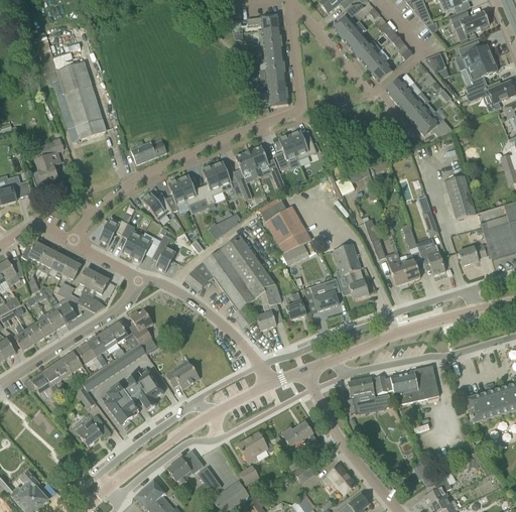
[(319,0),(318,1),(328,12),(333,7),(334,8),(339,3),(340,2),(344,7),(353,0),(319,0)]
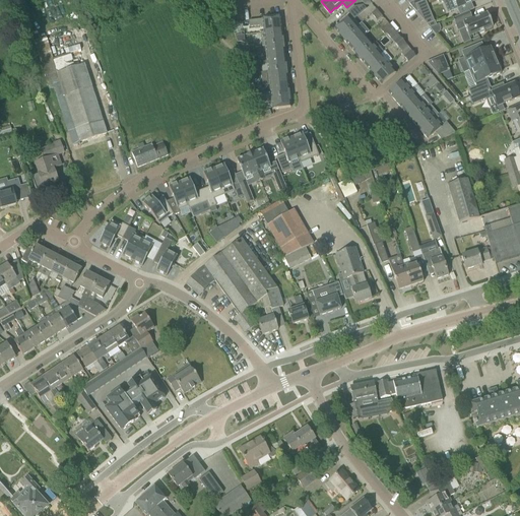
[(434,18),(427,0),(418,0),(415,1),(417,8),(416,8),(415,9),(427,21),(434,18)]
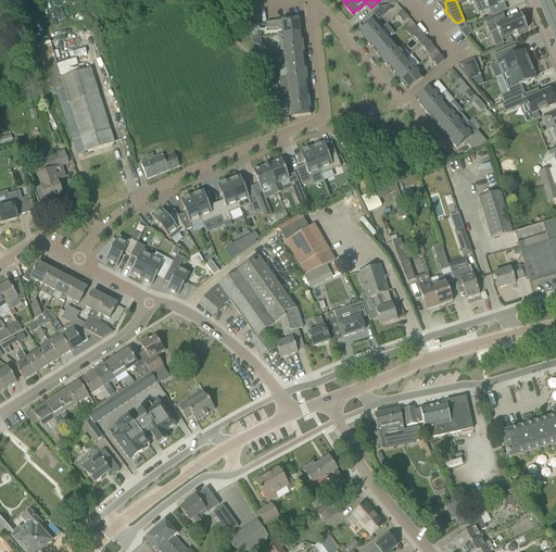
[(408,13),(402,7),(396,11),(403,19),(408,13)]
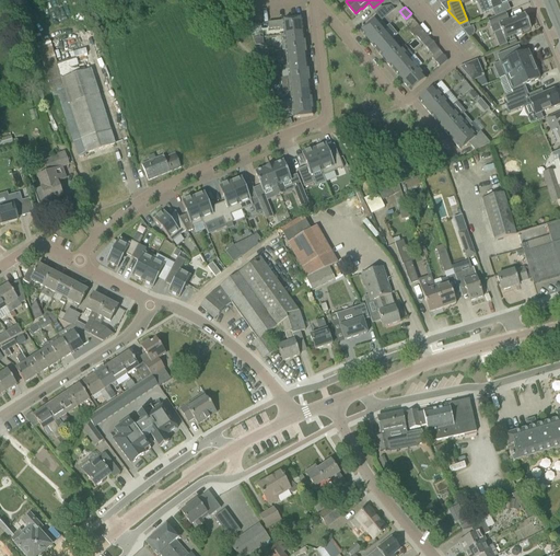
[(531,25),(528,22),(531,21),(527,13),(526,14),(524,11),(509,18),(505,9),(487,16),(492,30),(500,26),(504,36),(515,32),(516,33),(522,31),(521,30),(531,25)]
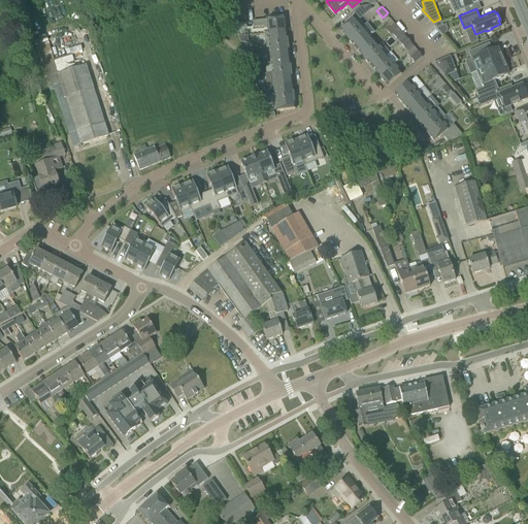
[(348,36),(361,24),(362,24),(364,22),(356,12),(339,27),(342,31),(343,31),(348,36)]
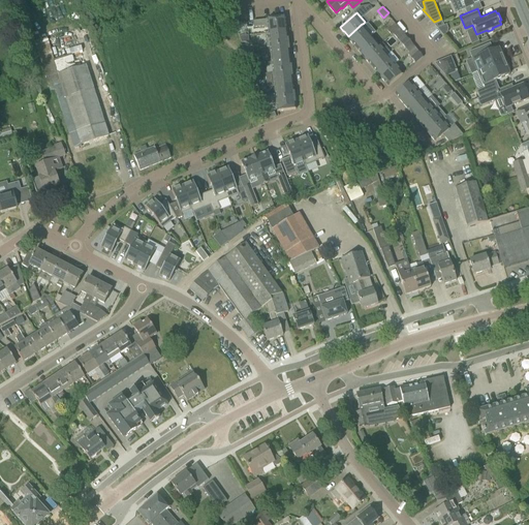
[(286,28),(285,21),(285,14),(253,18),(253,24),(268,23),(268,29),(268,30),(286,28)]
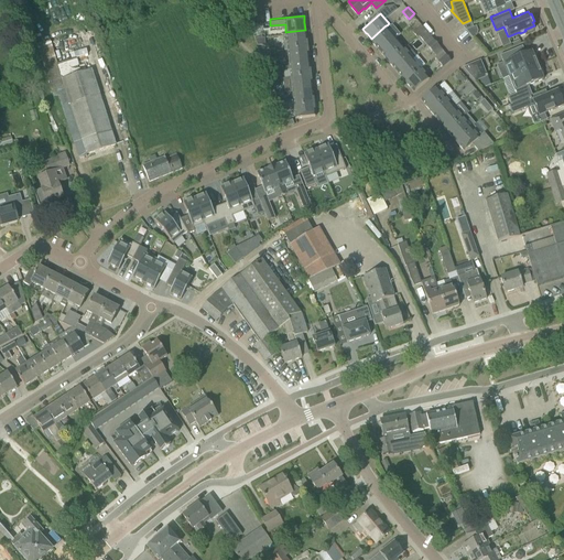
[(419,33),(425,27),(421,22),(413,29),(418,34),(419,33)]
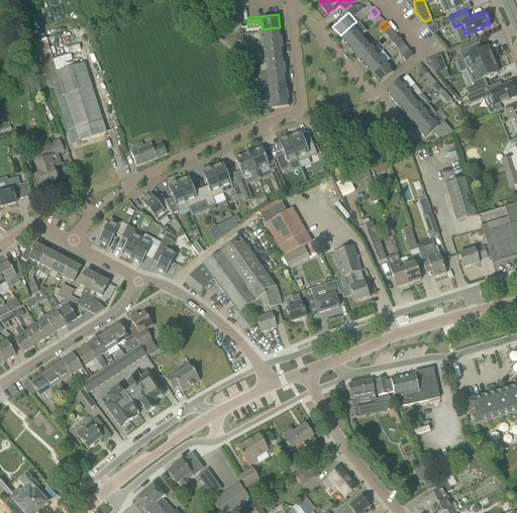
[(344,40),(347,44),(362,32),(354,23),(353,23),(340,35),(344,40)]
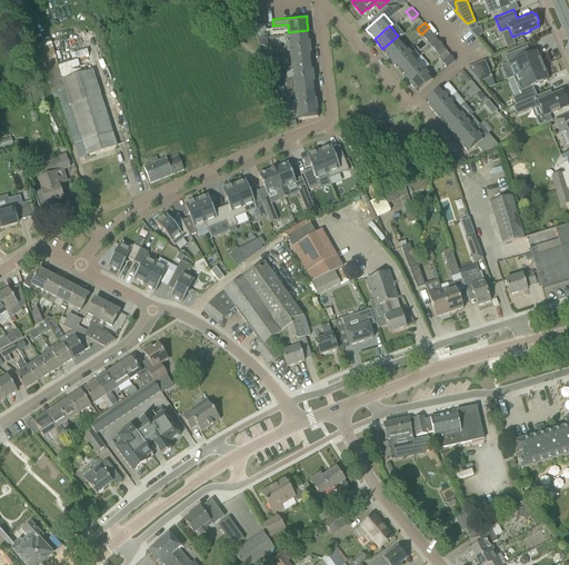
[(428,40),(435,35),(429,27),(422,33),(428,40)]
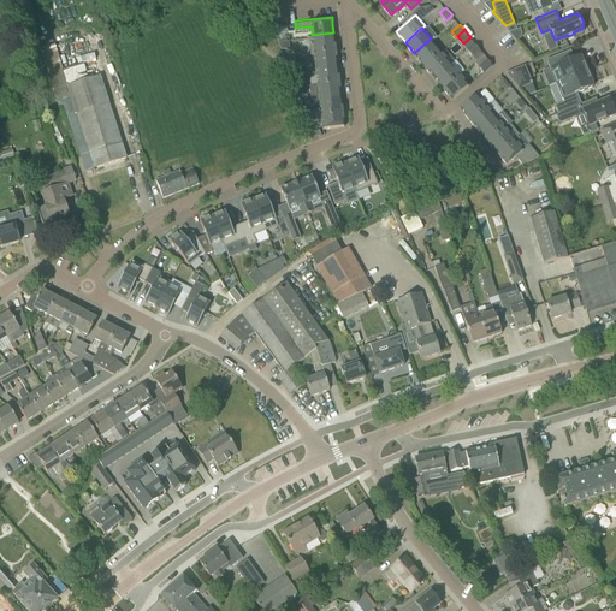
[(336,47),(335,40),(333,33),(312,35),(312,34),(308,35),(311,51),(314,51),(336,47)]
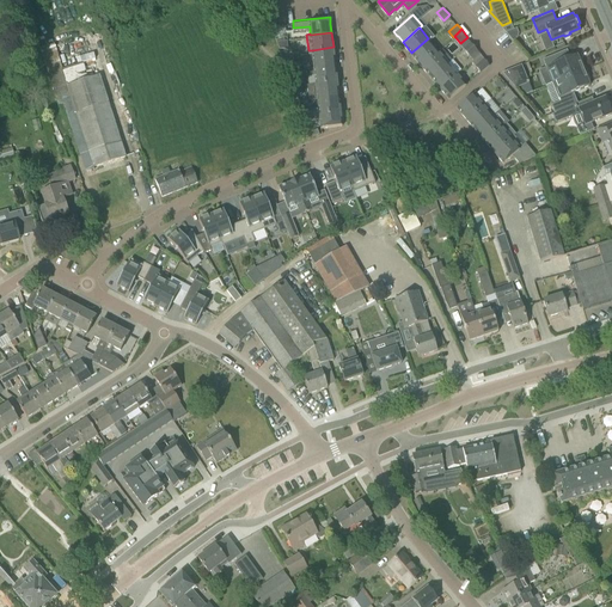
[(416,57),(421,63),(438,49),(428,38),(411,53),(416,57)]
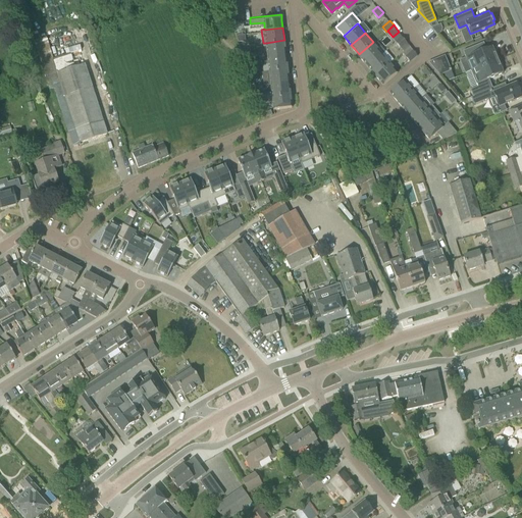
[(407,41),(402,34),(397,38),(402,44),(407,41)]
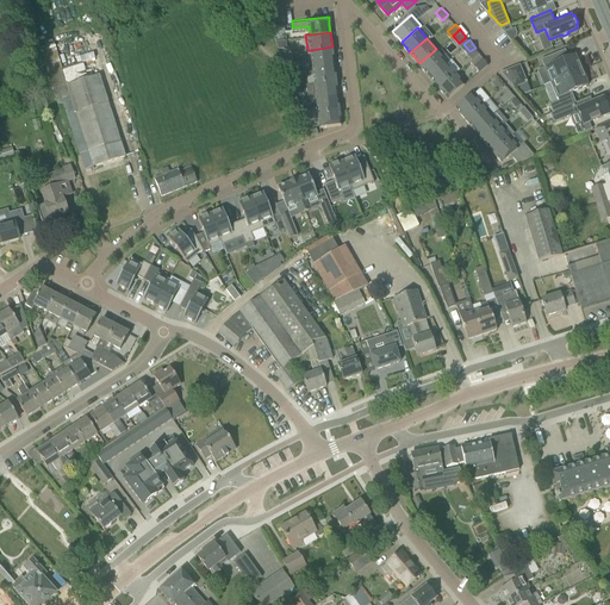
[(54,41),(41,44),(58,100),(63,98),(82,156),(86,167),(94,164),(93,162),(125,153),(99,70),(98,72),(86,75),(81,62),(81,60),(61,66),(54,41)]
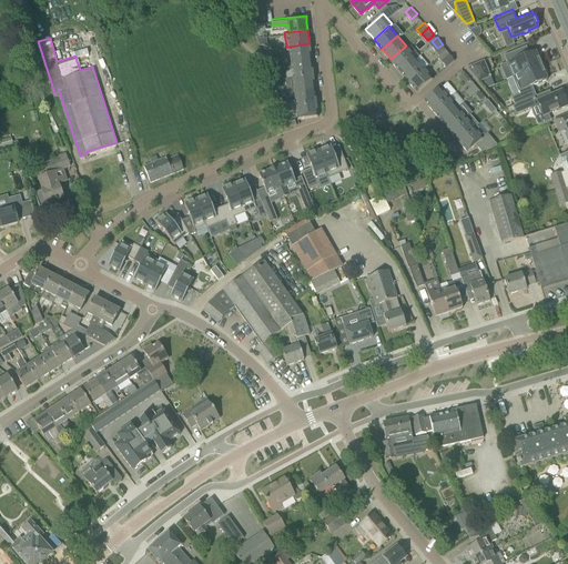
[(537,52),(535,48),(529,50),(526,42),(504,52),(513,73),(543,61),(539,51),(537,52)]
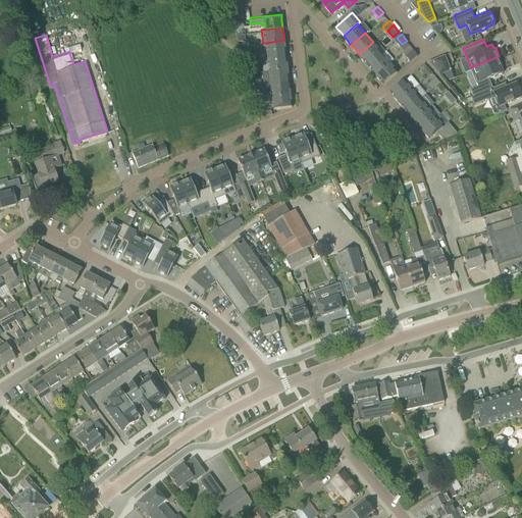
[(285,53),(284,47),(284,40),(266,43),(267,55),(285,53)]
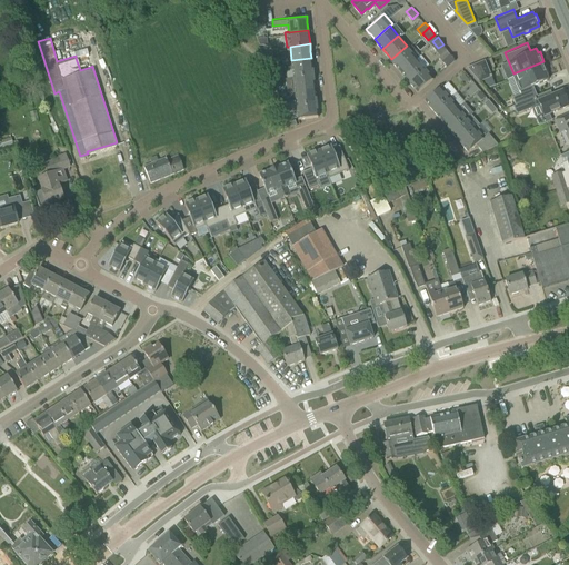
[(396,65),(400,69),(416,57),(407,46),(391,59),(396,65)]
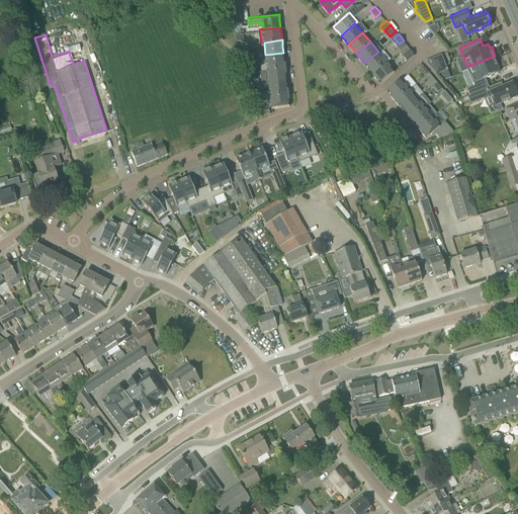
[(248,45),(239,46),(243,56),(246,55),(248,47),(248,45)]
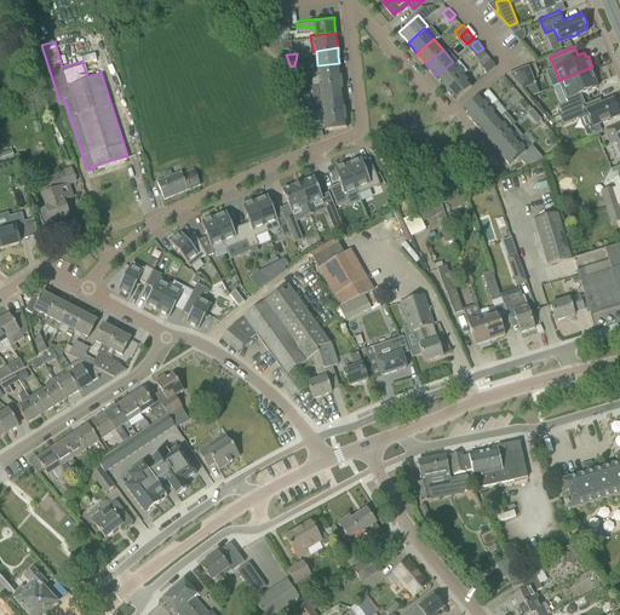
[(487,70),(495,63),(489,56),(481,64),(487,70)]
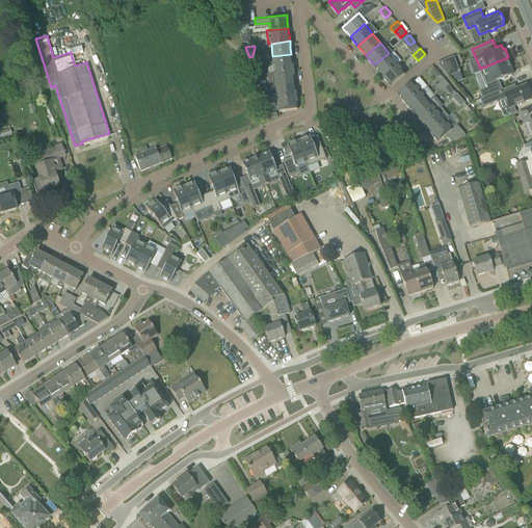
[(378,69),(382,74),(396,62),(389,53),(374,64),(377,69),(378,69)]
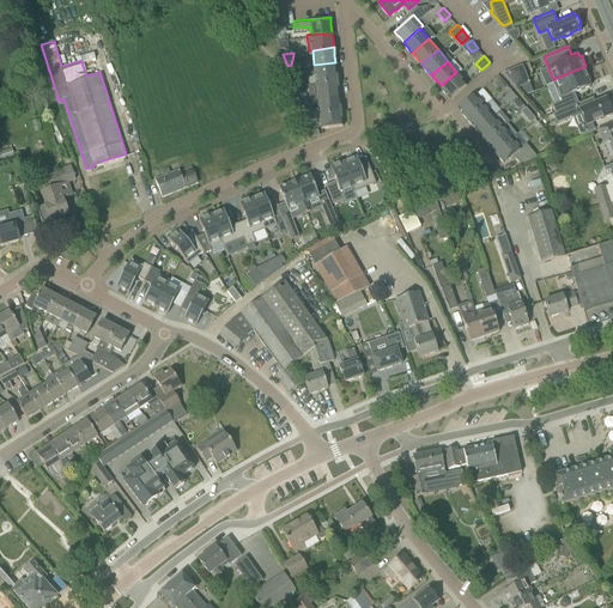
[(527,73),(522,61),(503,70),(516,85),(521,83),(523,83),(520,76),(527,73)]
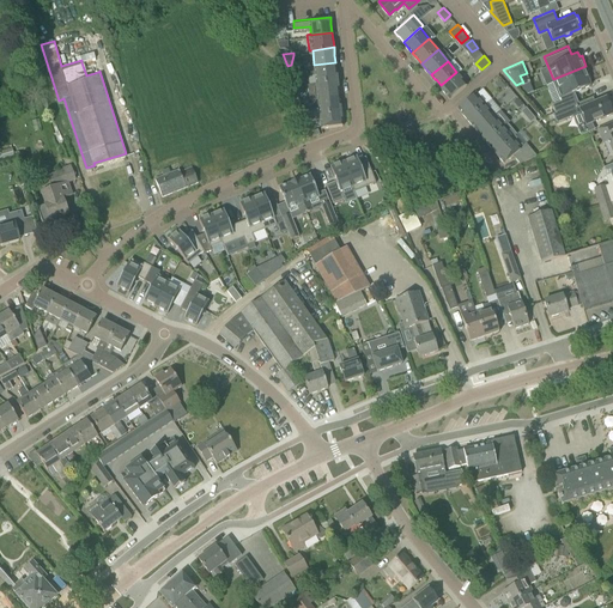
[(338,78),(335,62),(314,65),(309,66),(310,73),(315,72),(316,80),(338,78)]
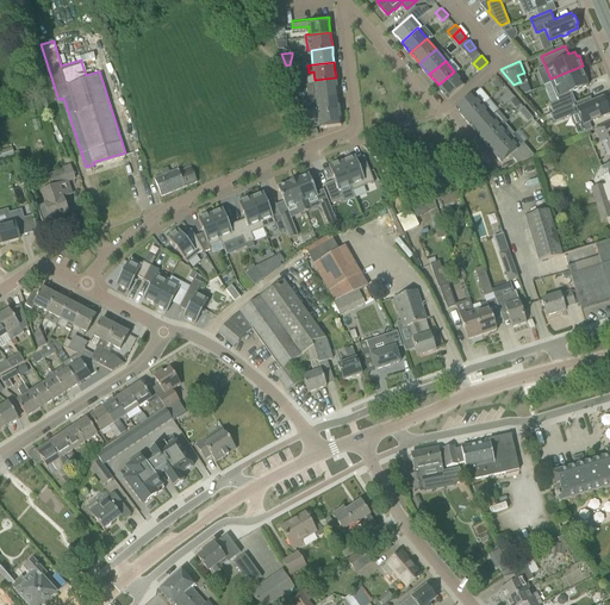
[(587,82),(585,76),(587,75),(583,66),(551,79),(553,86),(560,82),(565,92),(587,82)]
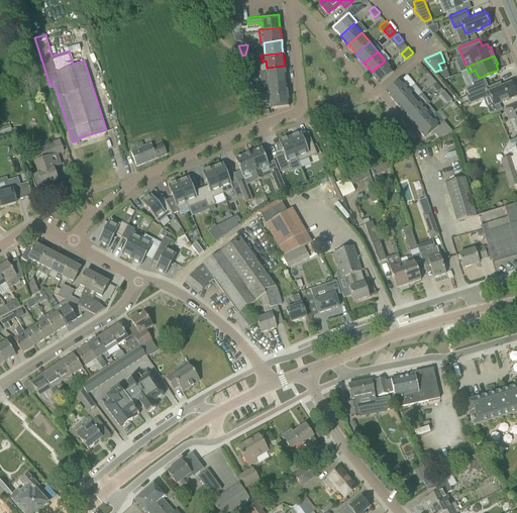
[(385,61),(372,72),(379,81),(393,70),(385,61)]
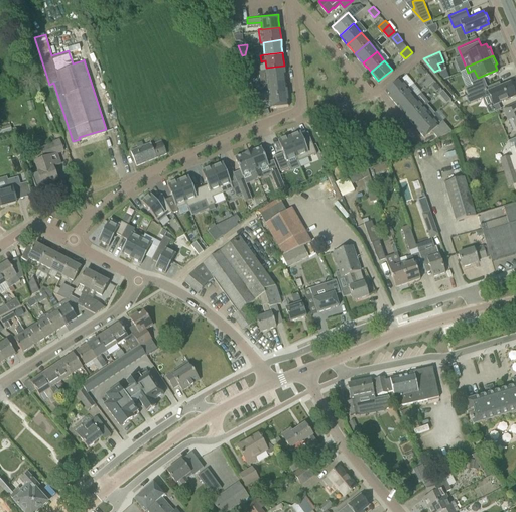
[(266,68),(267,81),(285,79),(284,66),(266,68)]
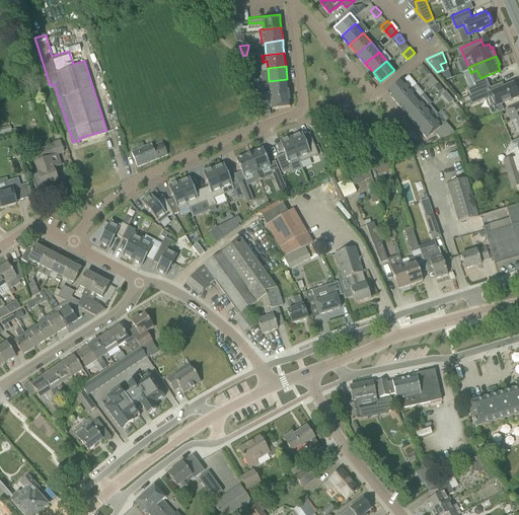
[(443,70),(441,70),(444,77),(451,74),(448,67),(443,70)]
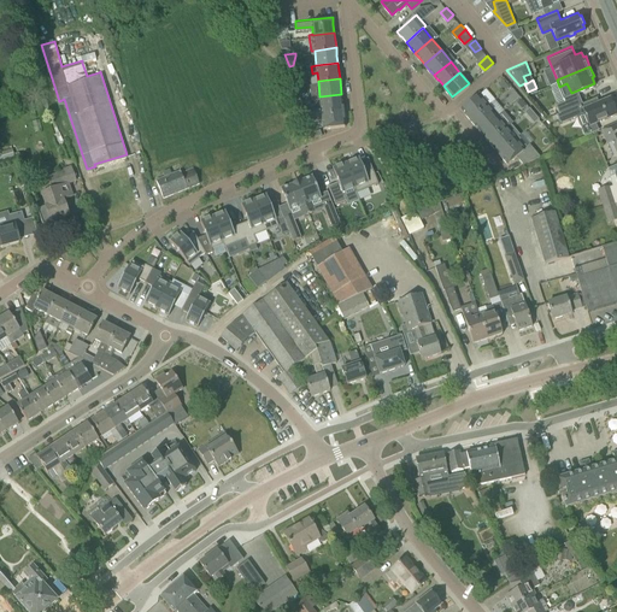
[(516,88),(510,93),(515,99),(521,94),(516,88)]
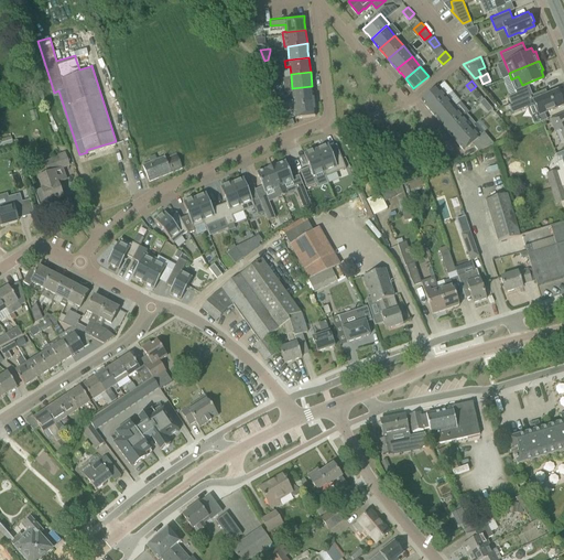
[(430,107),(447,93),(438,83),(421,97),(424,101),(425,101),(430,107)]
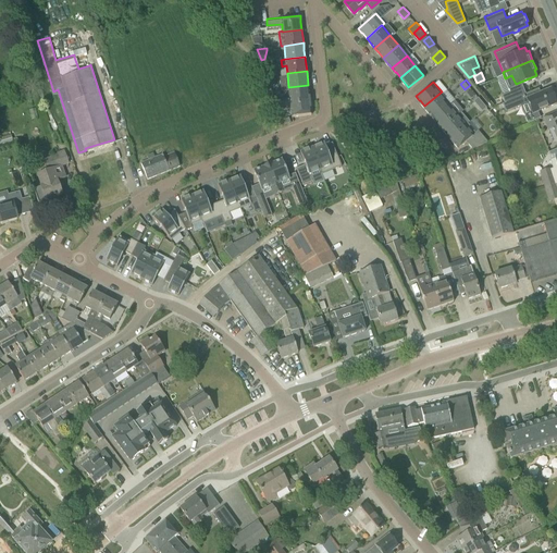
[(508,98),(525,91),(522,84),(502,93),(505,100),(508,98)]
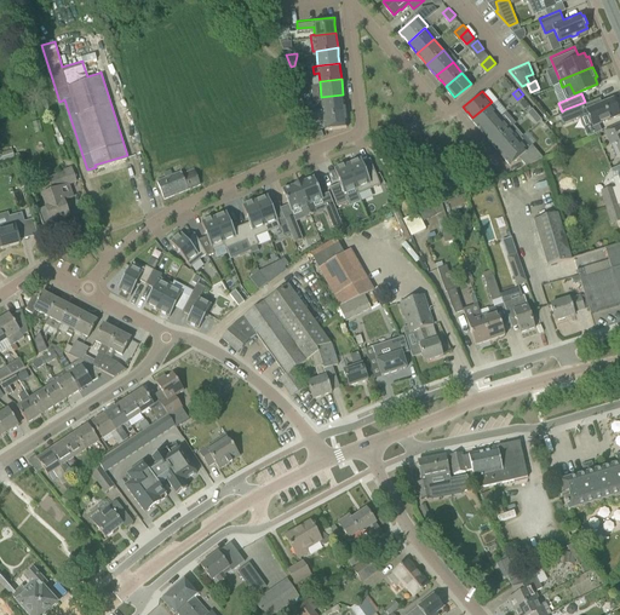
[(345,110),(343,95),(321,97),(322,107),(317,107),(319,114),(323,113),(345,110)]
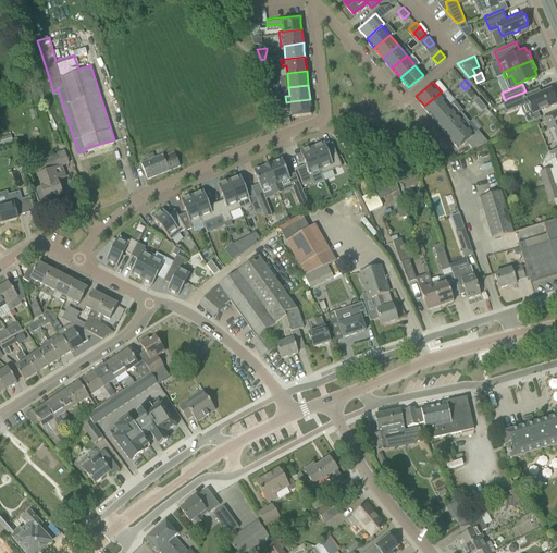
[(525,91),(508,98),(511,107),(528,99),(533,110),(556,100),(549,86),(541,90),(539,86),(525,91)]
